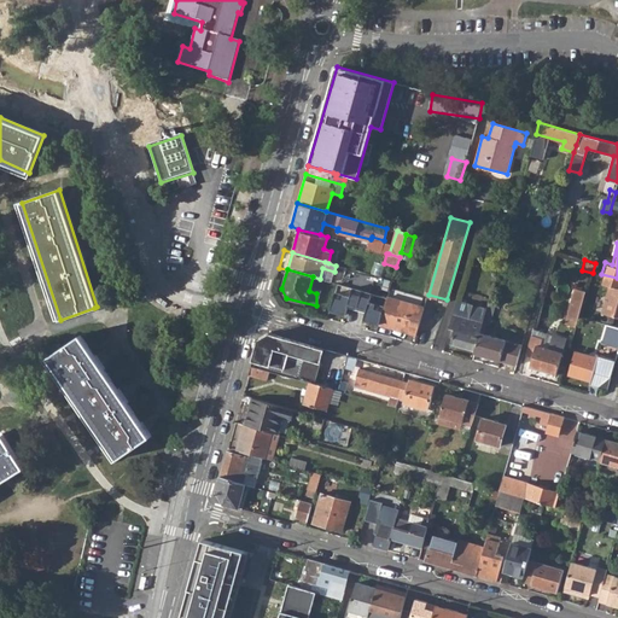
[(617,278),(601,274),(599,283),(606,285),(598,312),(617,318),(617,278)]
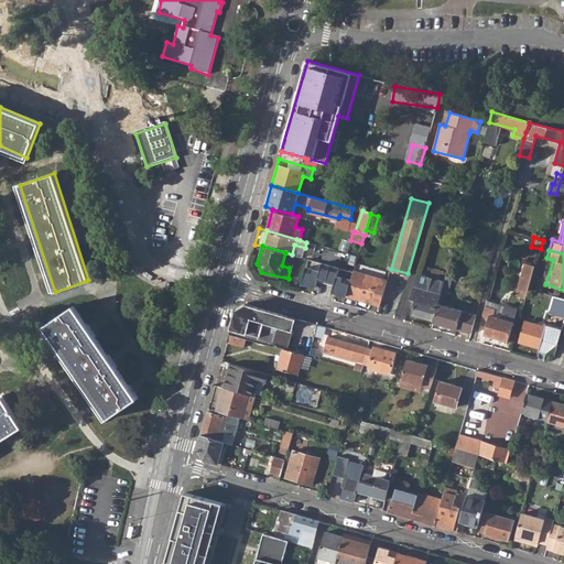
[(320,271),(305,267),(302,282),(316,285),(318,277),(335,281),(332,291),(346,295),(350,280),(337,275),(339,268),(322,263),(320,271)]
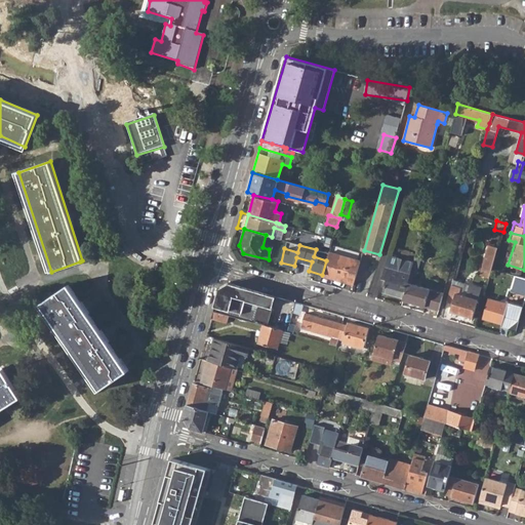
[(482,275),(490,277),(498,248),(490,246),(482,275)]
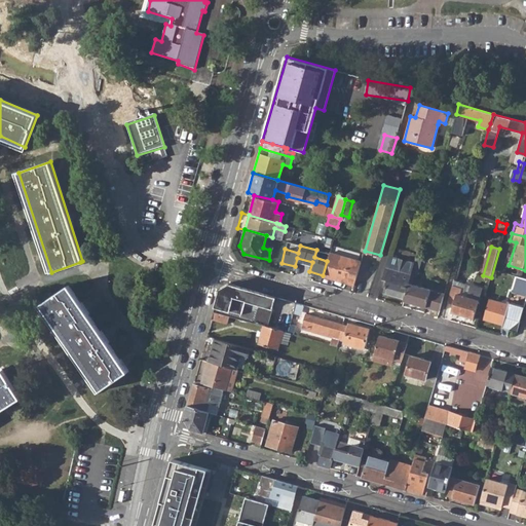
[(323,275),(333,277),(334,275),(344,278),(343,280),(355,284),(362,260),(330,252),(327,261),(323,275)]
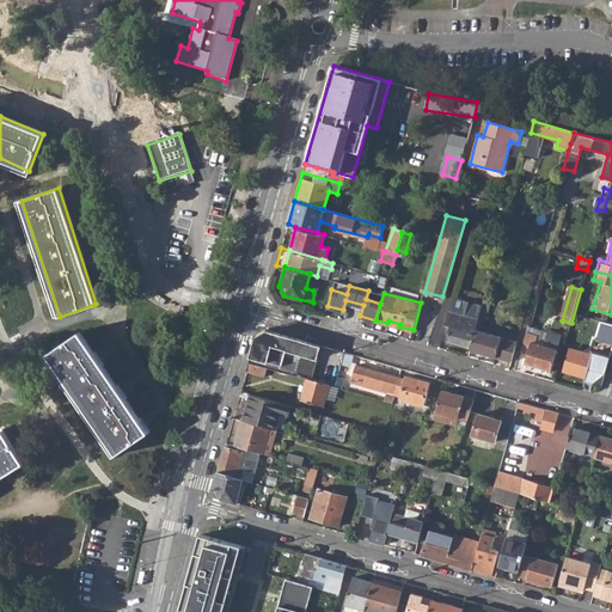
[(446,338),(471,346),(479,317),(470,314),(473,303),(452,298),(445,324),(450,325),(446,338)]
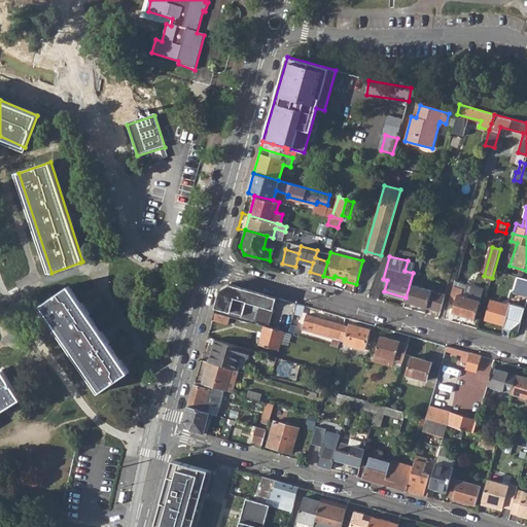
[(406,301),(441,311),(446,293),(412,284),(415,276),(416,276),(421,258),(417,257),(416,264),(413,273),(406,297),(406,301)]
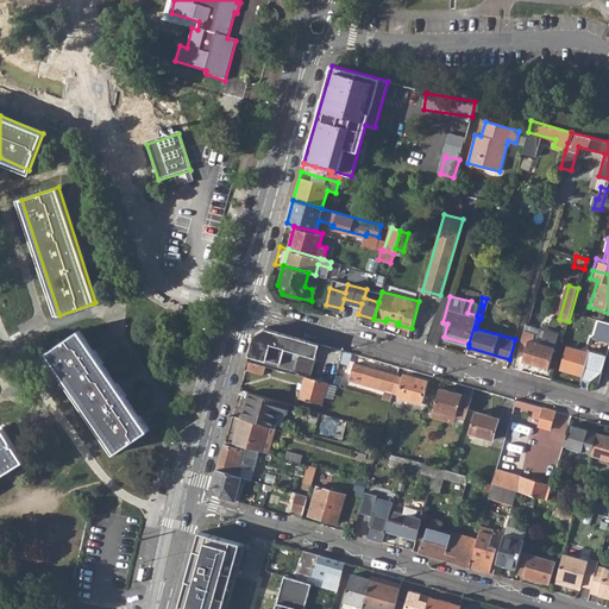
[(468,313),(477,315),(481,305),(471,301),(468,313)]
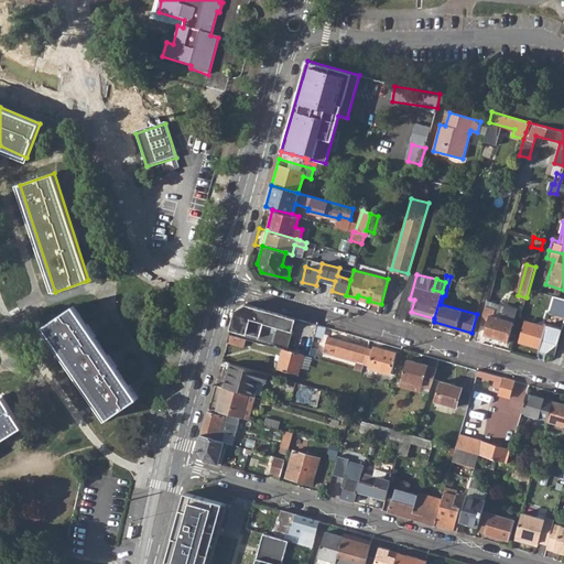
[(550,313),(563,316),(563,297),(555,295),(550,313)]
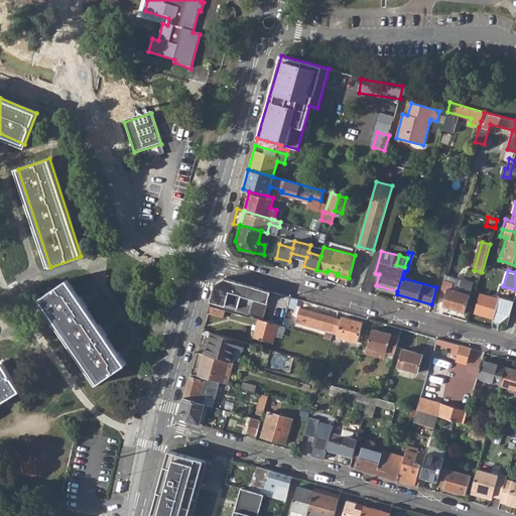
[(216,283),(212,299),(219,301),(218,307),(260,319),(262,319),(271,290),(226,277),(216,283)]
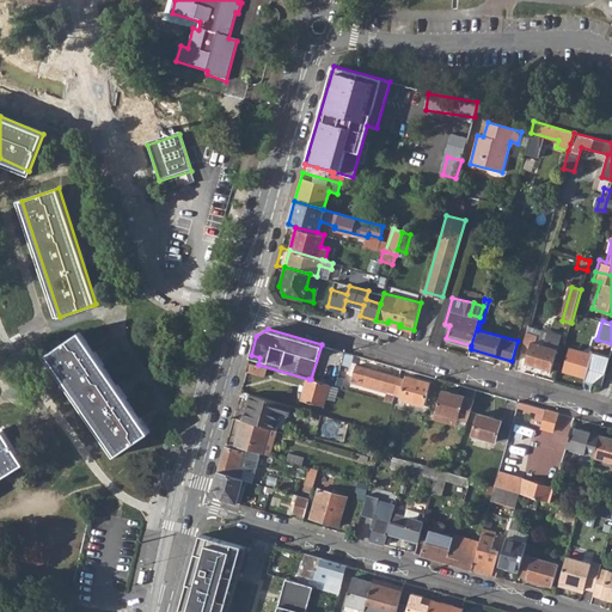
[(47,355),(116,456),(150,433),(80,332),(47,355)]
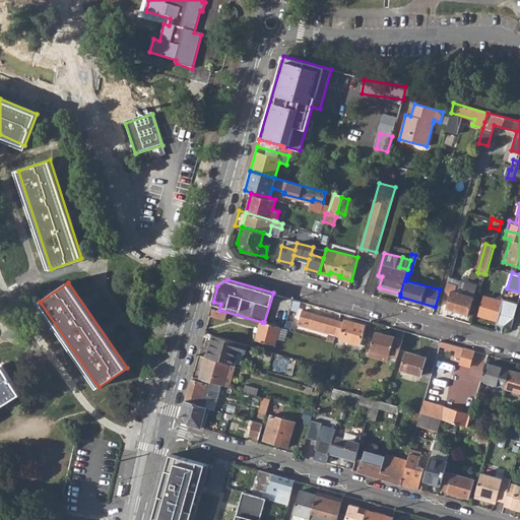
[(446,309),(468,315),(476,285),(464,282),(461,293),(455,291),(457,285),(446,282),(442,298),(448,300),(446,309)]
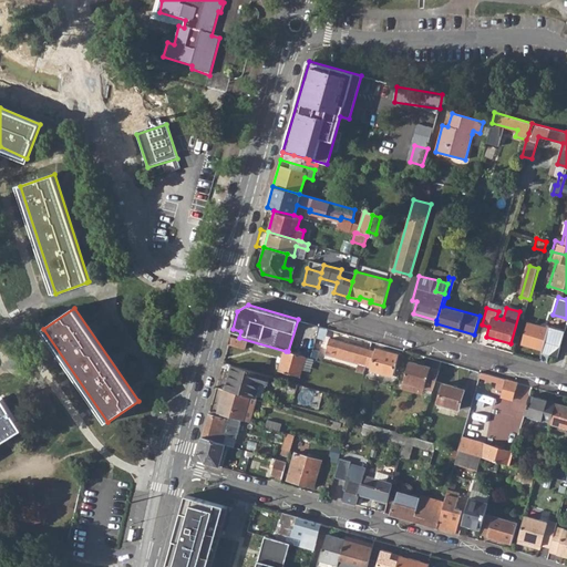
[(549,354),(558,357),(565,330),(547,325),(546,327),(528,322),(523,343),(550,351),(549,354)]
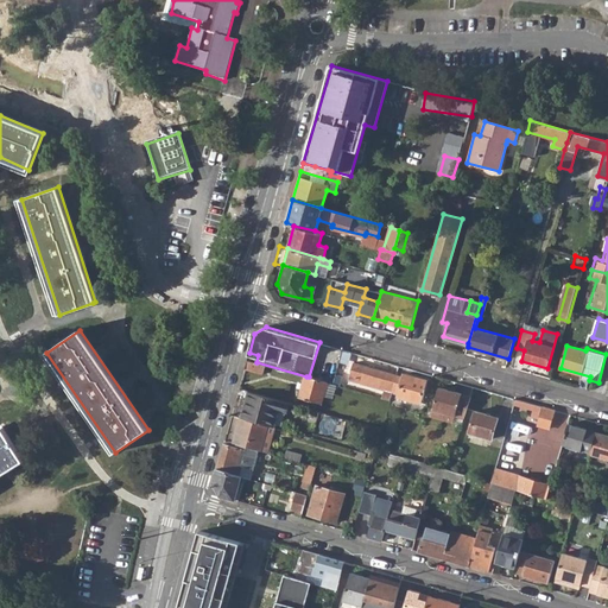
[(382,398),(390,399),(392,392),(397,373),(354,362),(349,379),(385,390),(382,398)]
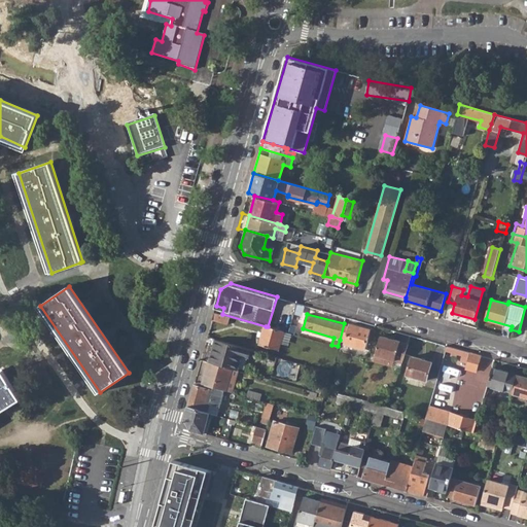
[(344,343),(363,348),(370,328),(349,323),(348,325),(344,323),(340,340),(344,341),(344,343)]
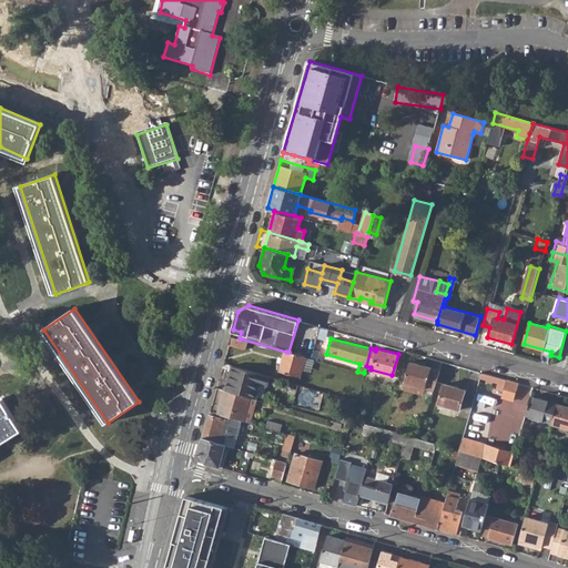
[(281,371),(300,376),(305,356),(288,352),(286,352),(281,371)]
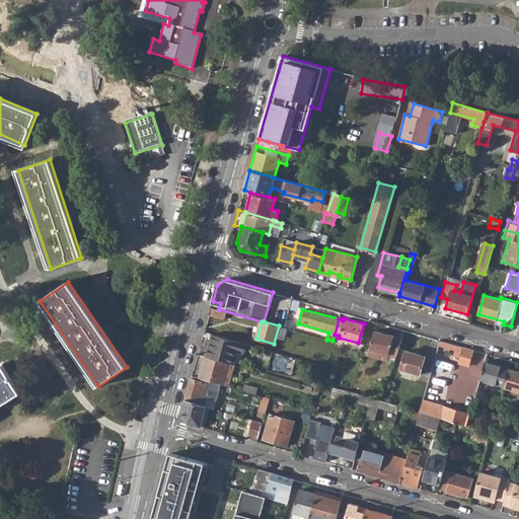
[(389,363),(392,365),(400,338),(374,330),(369,349),(391,355),(389,363)]
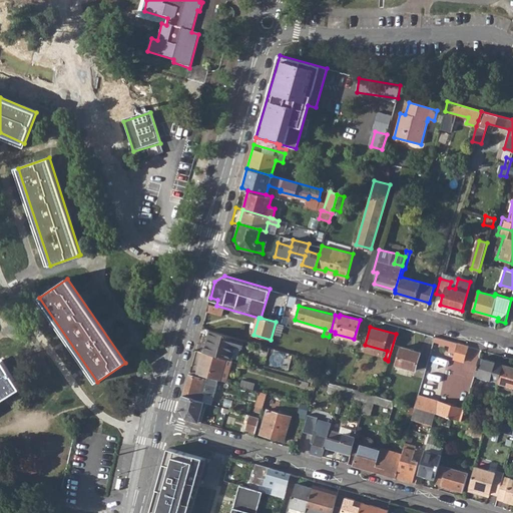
[(226,359),(231,360),(236,338),(208,330),(202,352),(226,359)]
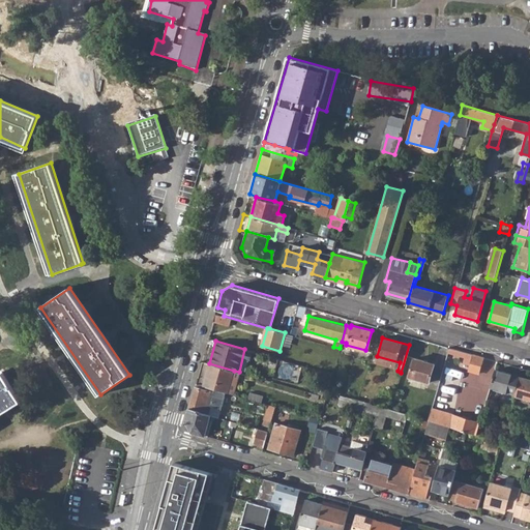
[(444,363),(478,374),(482,357),(449,348),(444,363)]
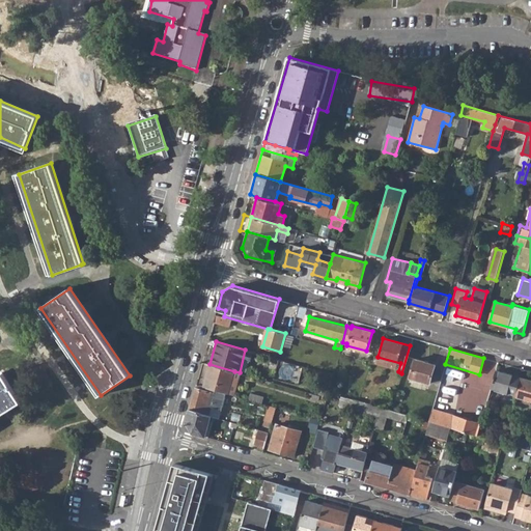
[(410,376),(429,382),(435,363),(415,358),(410,376)]
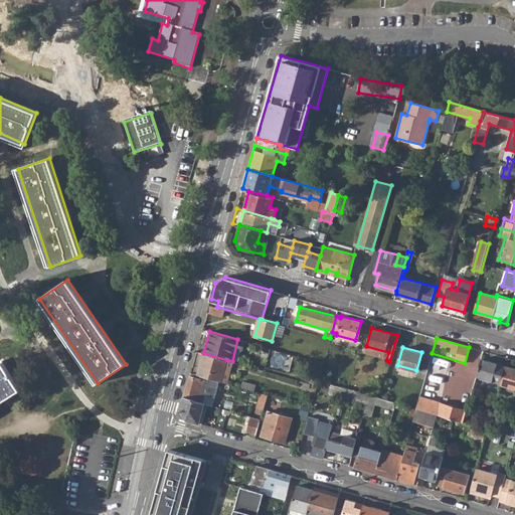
[(272,348),(267,365),(285,370),(290,353),(272,348)]
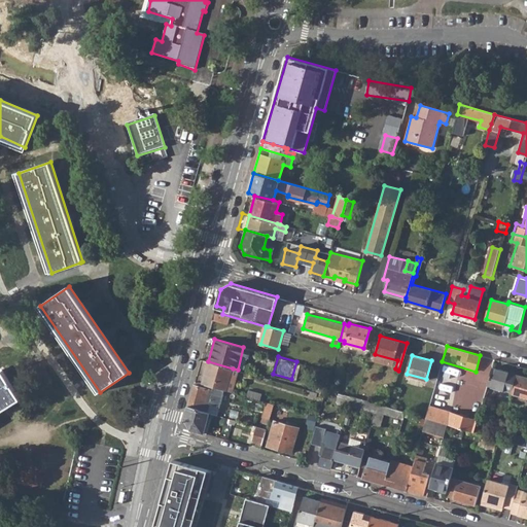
[(224,390),(226,390),(233,369),(208,361),(203,384),(213,387),(224,390)]
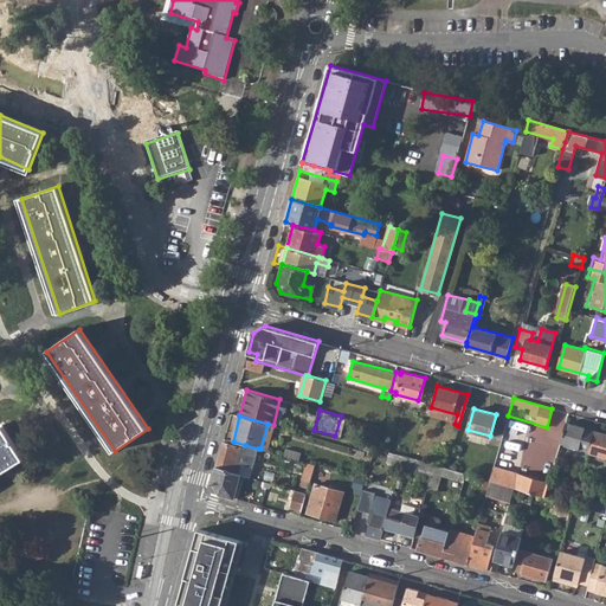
[(560,443),(590,451),(595,430),(566,421),(560,443)]
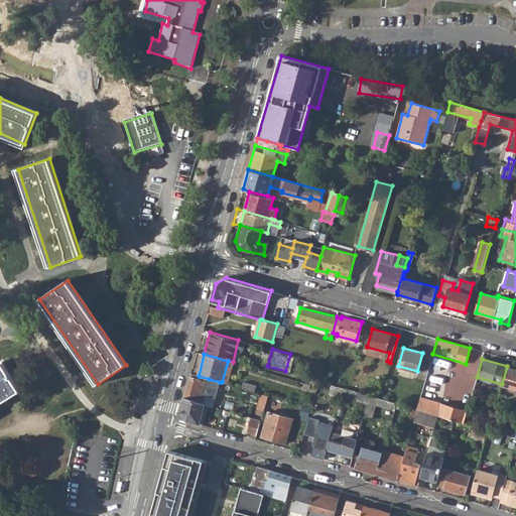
[(0,365),(0,404),(9,398),(21,391),(3,363),(0,365)]
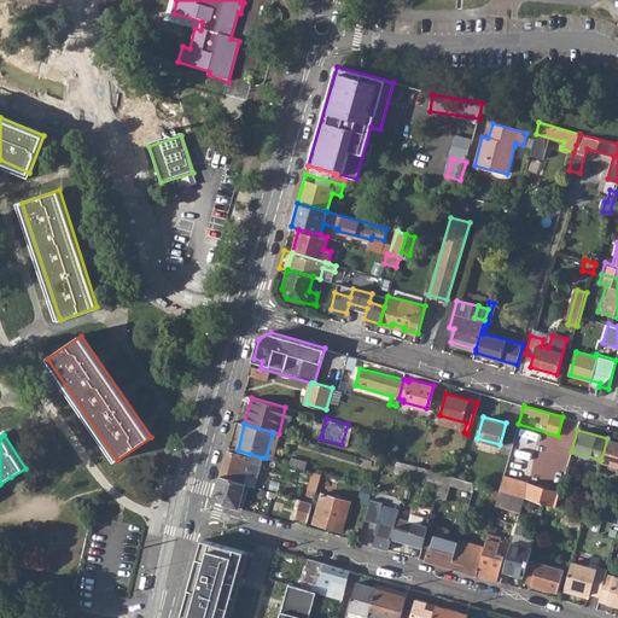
[(617,442),(607,438),(601,460),(617,465),(617,442)]
